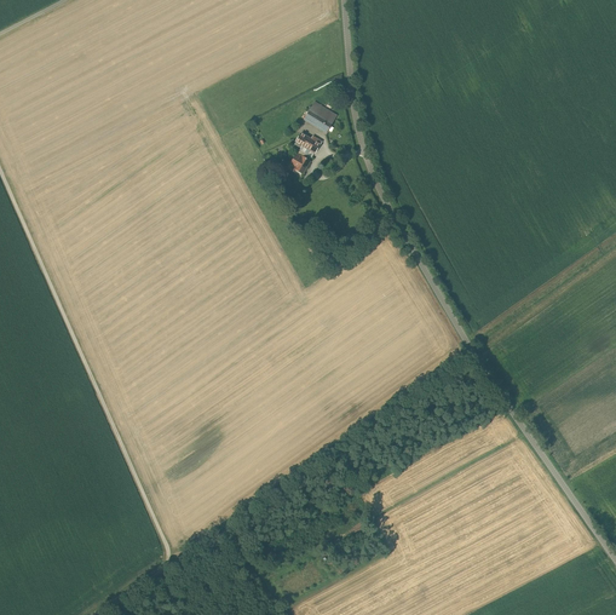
[(338,113),(315,99),(305,116),(328,130),(338,113)]
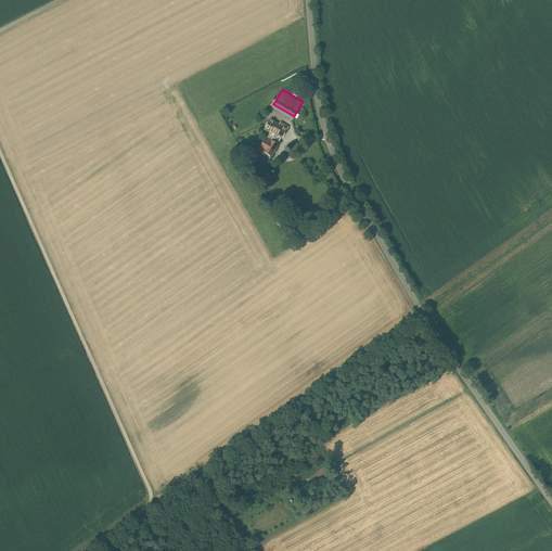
[(290,126),(273,115),(269,123),(274,126),(285,132),(290,126)]
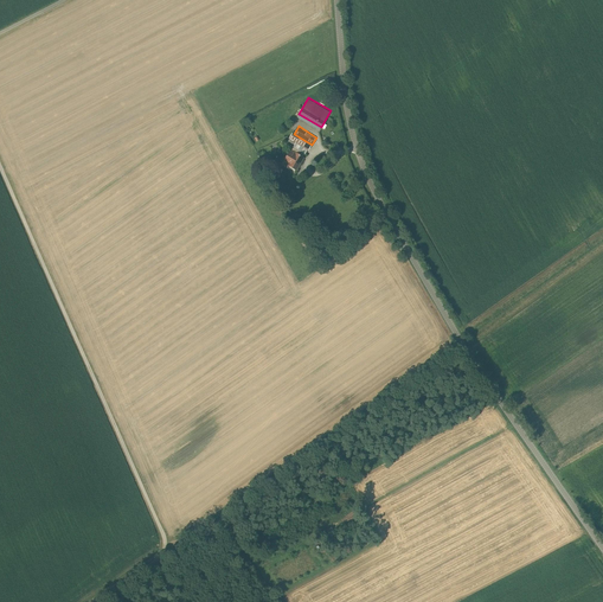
[(312,145),(300,138),(297,141),(296,142),(308,149),(312,145)]
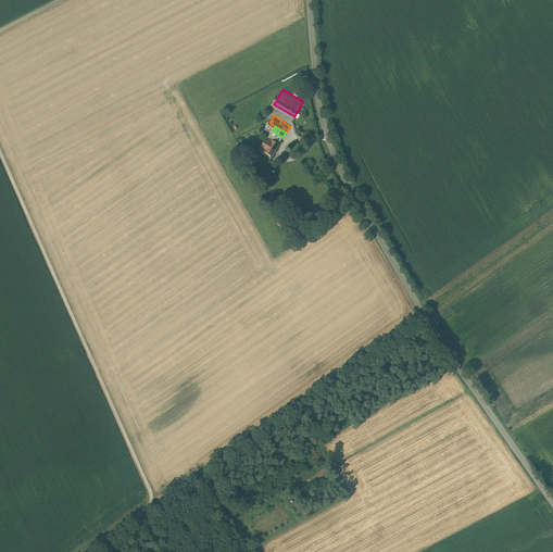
[(283,137),(272,130),(268,136),(274,138),(268,148),(275,151),(280,141),(283,137)]
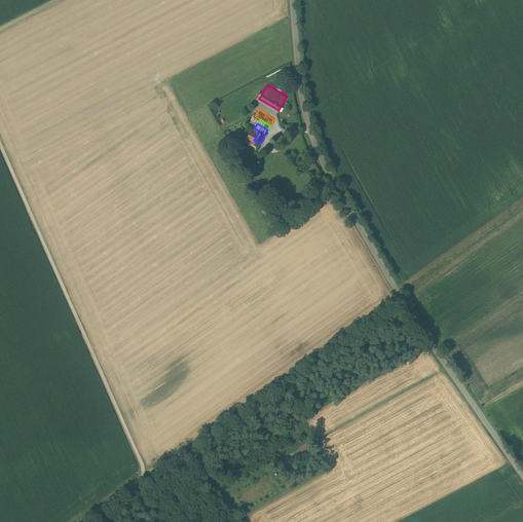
[(254,140),(259,131),(254,128),(248,140),(252,142),(254,140)]
